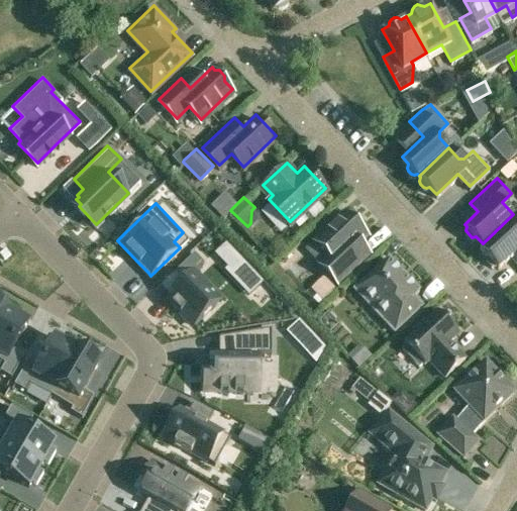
[(314,237),(305,245),(318,260),(337,280),(369,250),(359,240),(367,232),(344,208),(314,236),(314,237)]
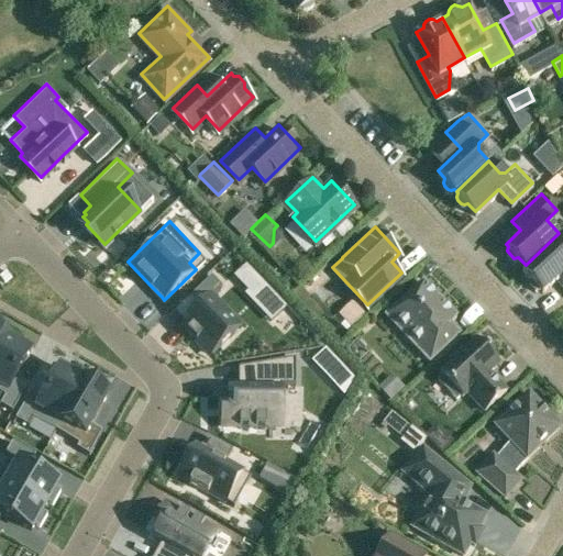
[(526,265),(525,264),(522,267),(530,275),(528,280),(534,287),(540,286),(542,288),(555,276),(562,282),(562,236),(559,233),(526,265)]
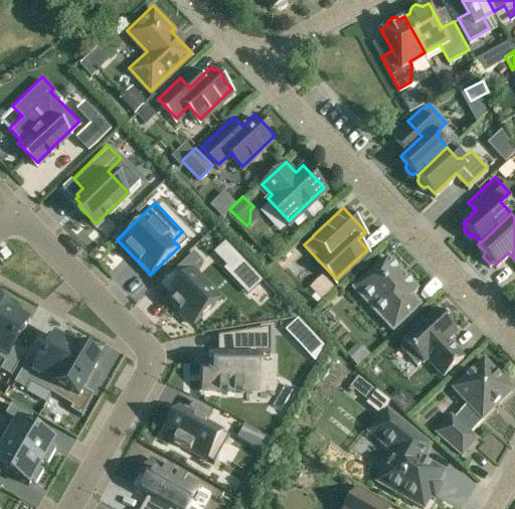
[(225,242),(216,251),(227,263),(224,266),(225,267),(247,290),(260,278),(225,242)]
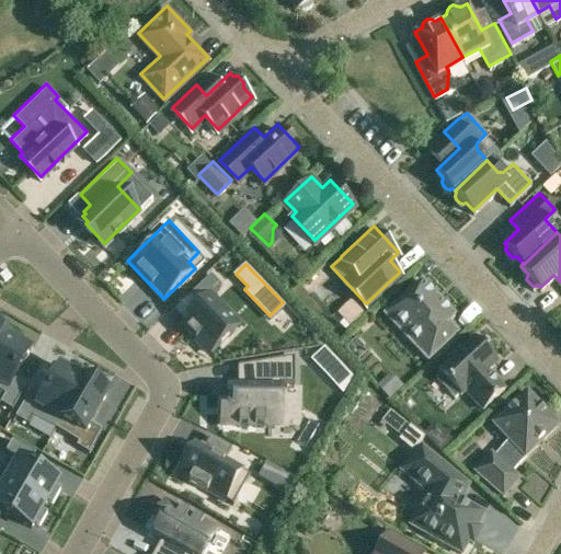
[(198,301),(179,321),(195,337),(196,336),(210,350),(233,329),(239,323),(240,322),(239,321),(228,309),(212,291),(220,283),(210,272),(190,291),(198,301)]
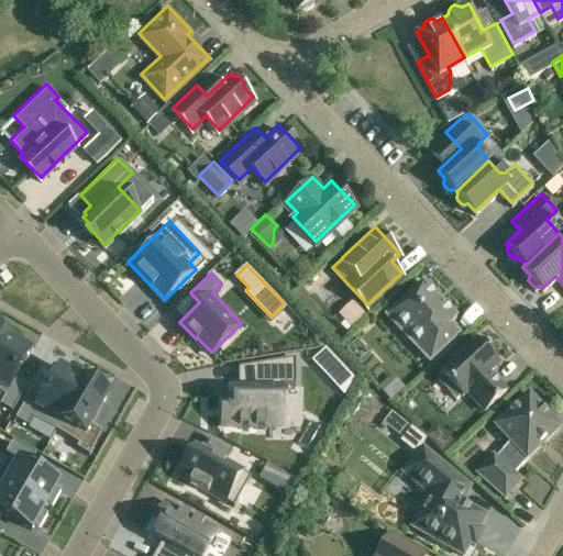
[(394,303),(386,311),(429,356),(459,329),(449,319),(455,312),(423,277),(395,304),(394,303)]
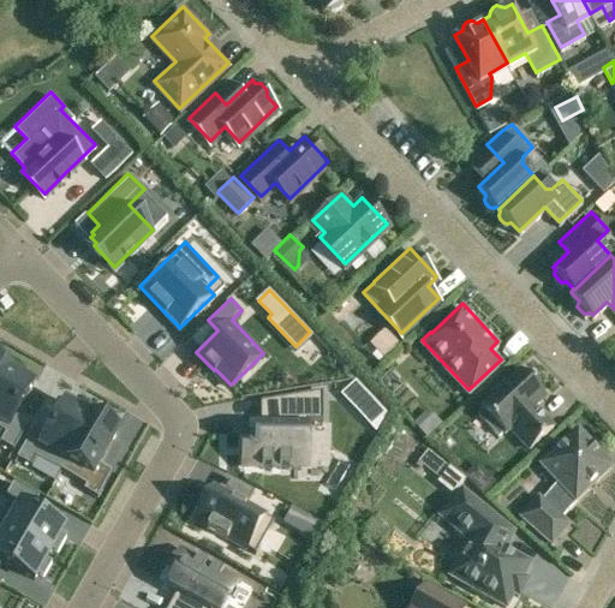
[(9,367),(0,380),(0,425),(5,429),(0,436),(0,437),(13,446),(28,419),(16,412),(34,381),(28,377),(31,371),(16,363),(12,369),(9,367)]
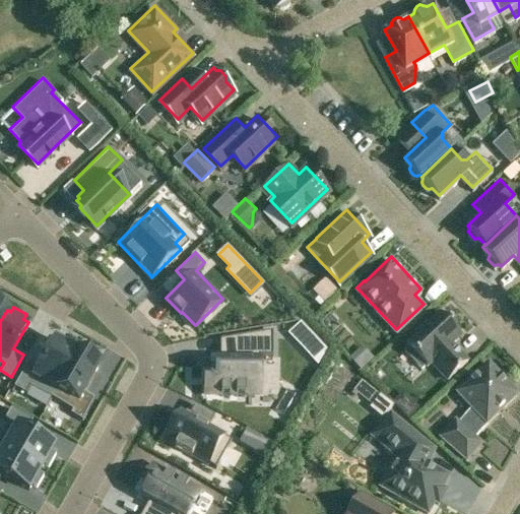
[(467,358),(450,340),(460,331),(440,310),(428,321),(426,318),(415,327),(418,330),(406,341),(407,342),(403,346),(420,365),(425,361),(427,362),(431,358),(448,376),(467,358)]
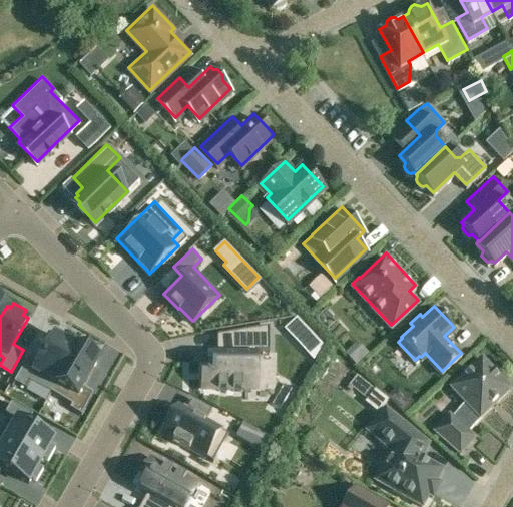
[(202,366),(202,385),(257,385),(257,348),(269,348),(269,324),(228,331),(228,348),(228,354),(208,354),(208,366),(202,366)]
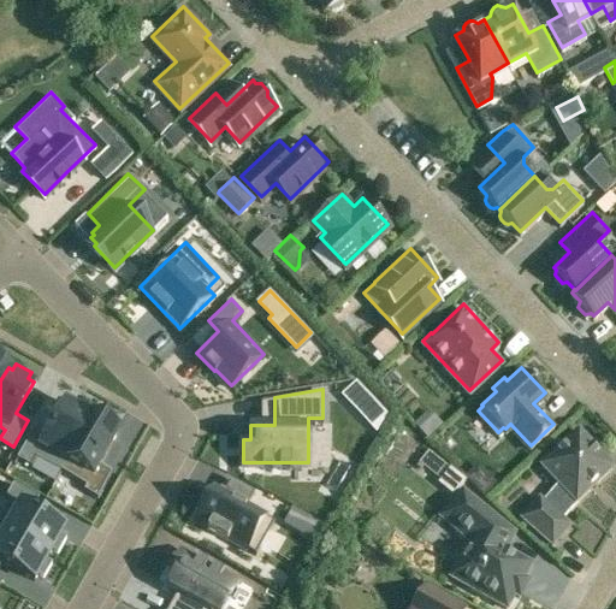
[(34,424),(17,455),(31,462),(36,454),(59,467),(90,414),(86,412),(89,406),(73,397),(70,402),(65,400),(47,431),(34,424)]
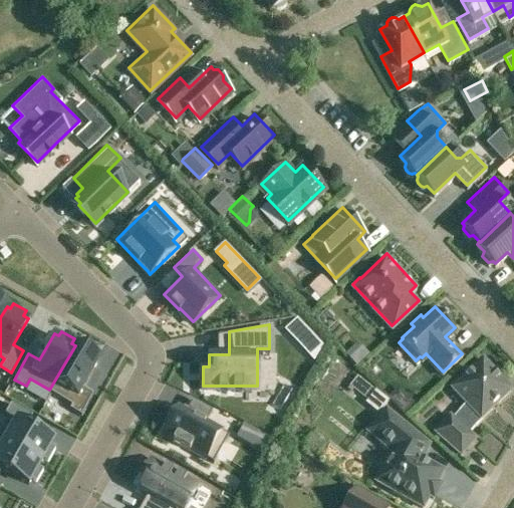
[(75,345),(49,390),(71,402),(69,406),(80,412),(93,391),(82,385),(98,355),(76,342),(75,345)]
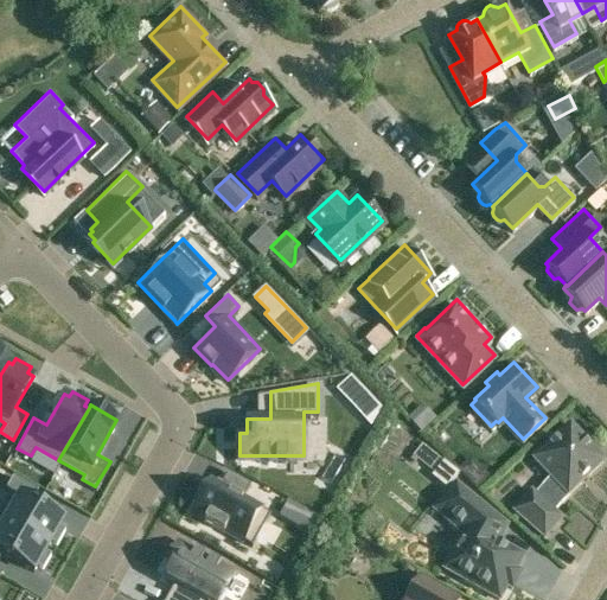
[(602,455),(569,421),(535,454),(550,471),(534,490),(531,489),(516,506),(544,531),(560,514),(553,508),(569,489),(569,487),(602,455)]
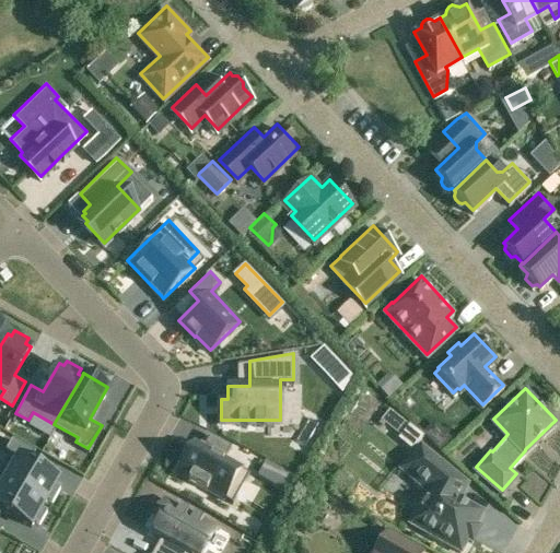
[(407,419),(389,404),(381,414),(398,430),(407,419)]
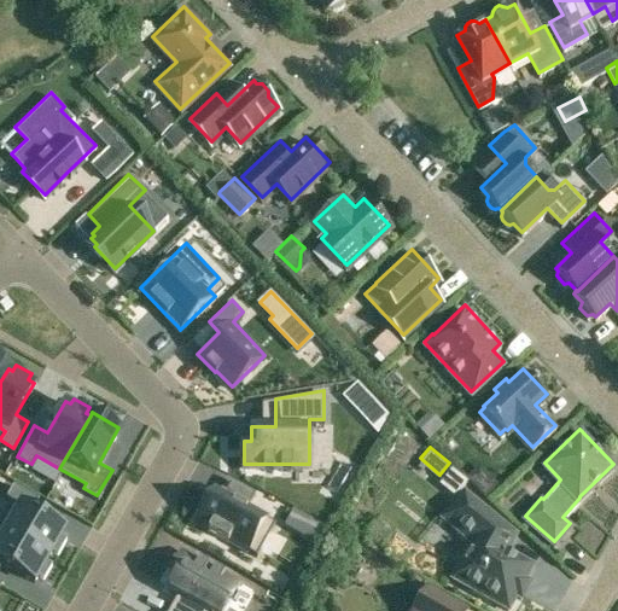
[(208,498),(196,519),(208,527),(208,528),(227,539),(228,537),(256,553),(274,521),(246,505),(255,490),(227,475),(219,489),(215,487),(214,487),(211,489),(208,498)]
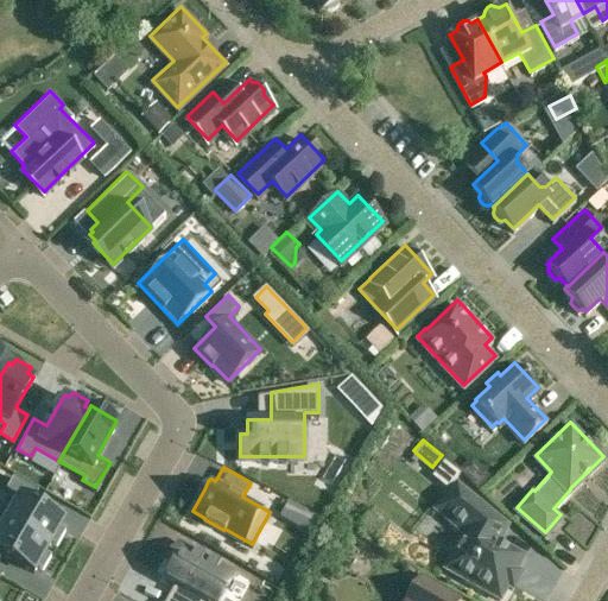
[(10,488),(0,504),(0,516),(48,543),(51,538),(57,542),(65,526),(59,524),(63,518),(31,500),(38,487),(13,473),(5,486),(10,488)]
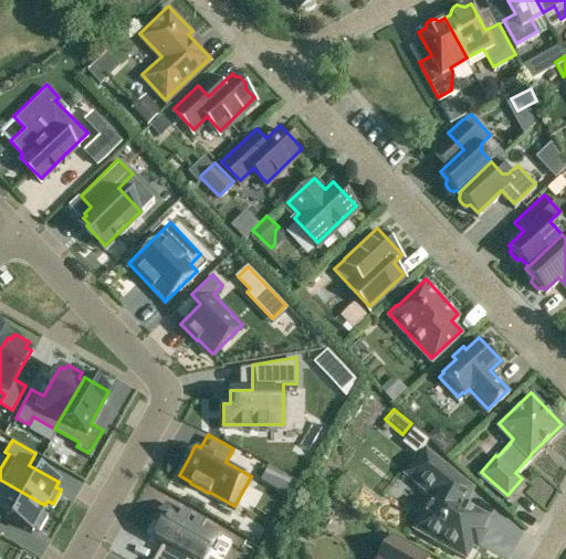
[(465,554),(488,514),(463,501),(472,485),(425,446),(405,471),(432,493),(415,525),(432,535),(431,537),(447,546),(448,544),(465,554)]
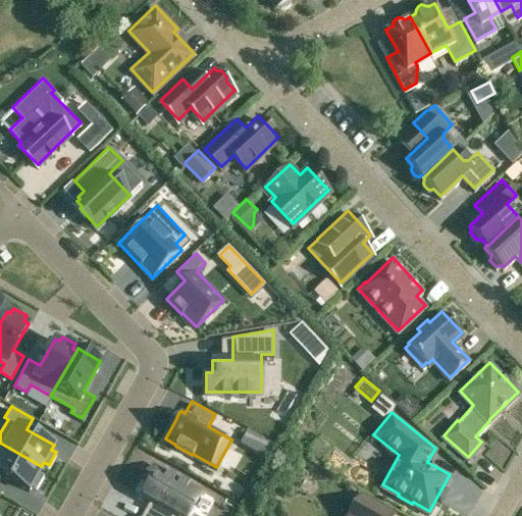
[(0,475),(1,473),(29,488),(32,483),(37,486),(44,473),(39,471),(41,466),(0,443),(0,475)]
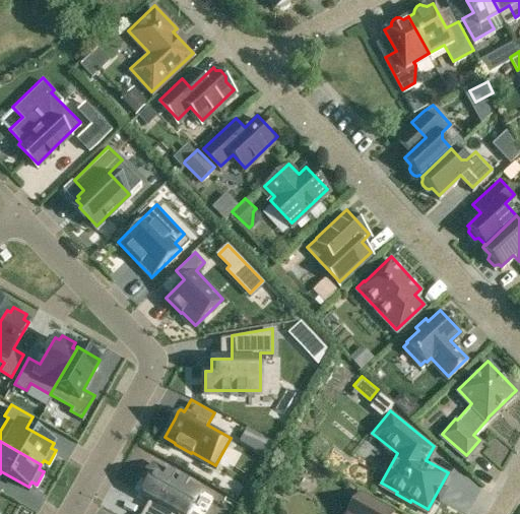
[(148,483),(142,494),(159,504),(156,509),(153,513),(186,513),(200,490),(187,483),(188,480),(180,475),(178,477),(174,475),(175,473),(167,468),(166,470),(151,463),(142,479),(148,483)]
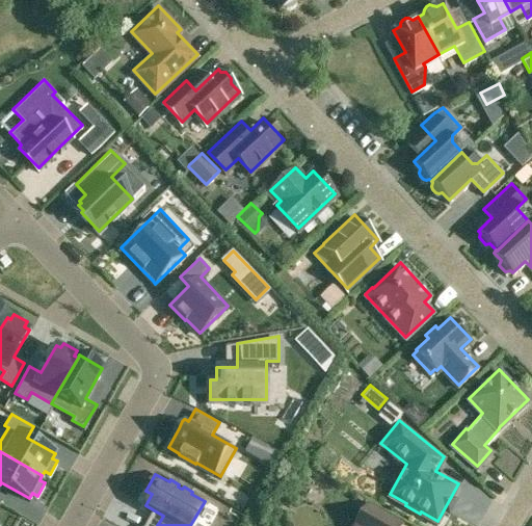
[(398,525),(400,522),(367,503),(354,525),(398,525)]
